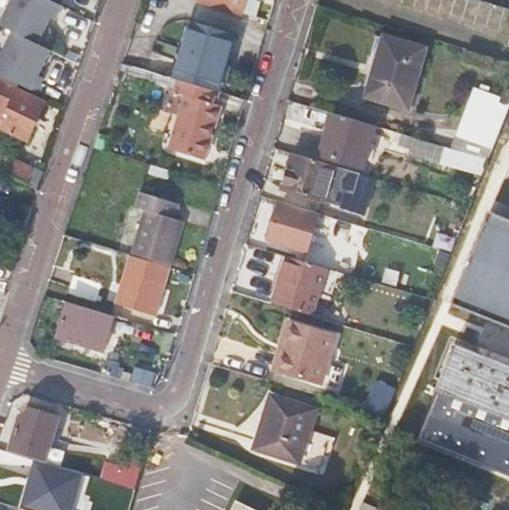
[(19,34),(38,44),(46,29),(50,31),(63,5),(52,0),(20,0),(6,27),(19,34)]
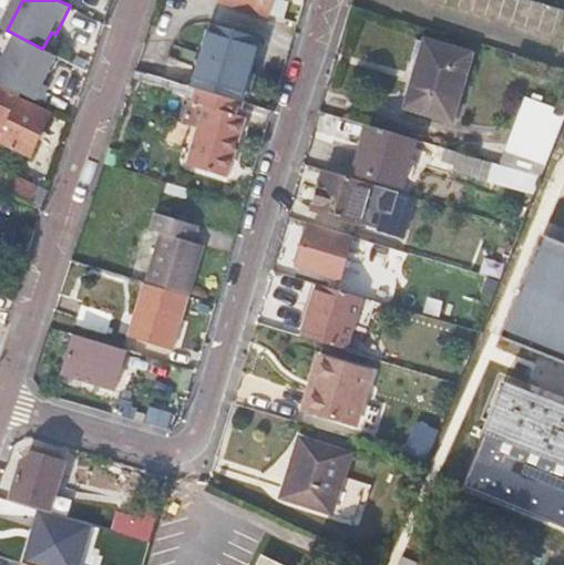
[(224,0),(266,12),(269,0),(224,0)]
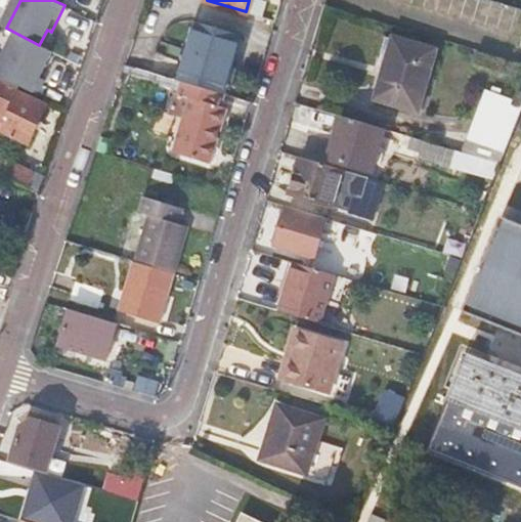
[(249,0),(246,11),(262,16),(266,0),(249,0)]
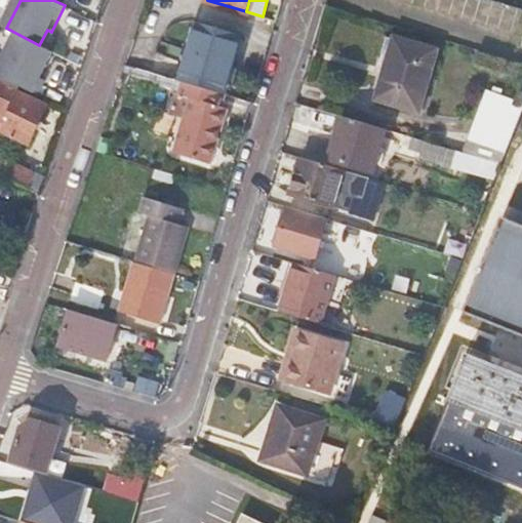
[(196,22),(178,81),(184,83),(223,94),(240,35),(196,22)]
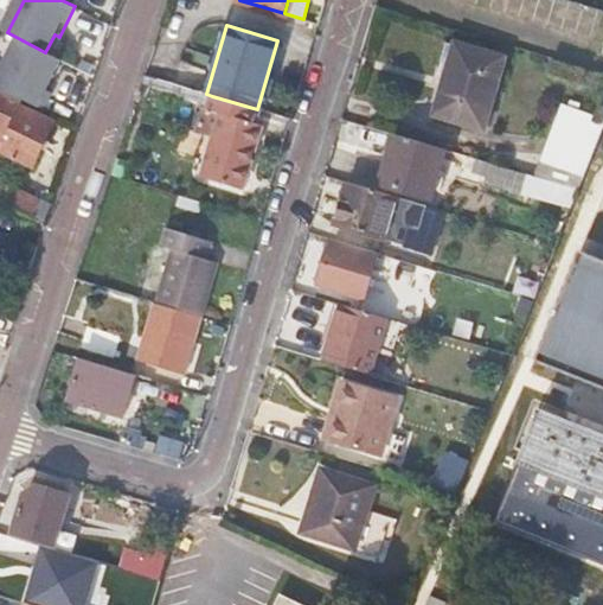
[(23,40),(0,86),(0,89),(24,101),(42,110),(58,80),(52,77),(62,59),(45,52),(23,40)]
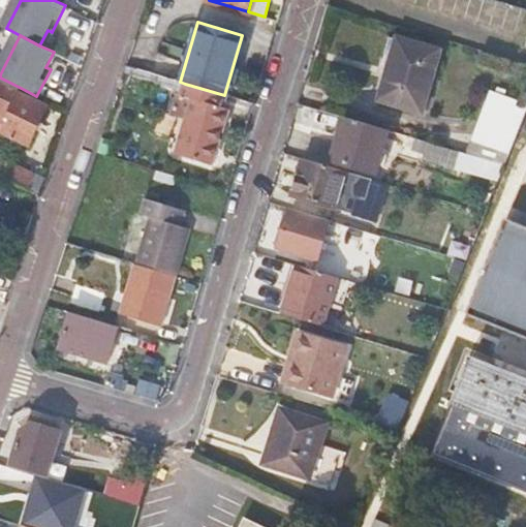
[(420,114),(439,51),(394,37),(375,100),(420,114)]
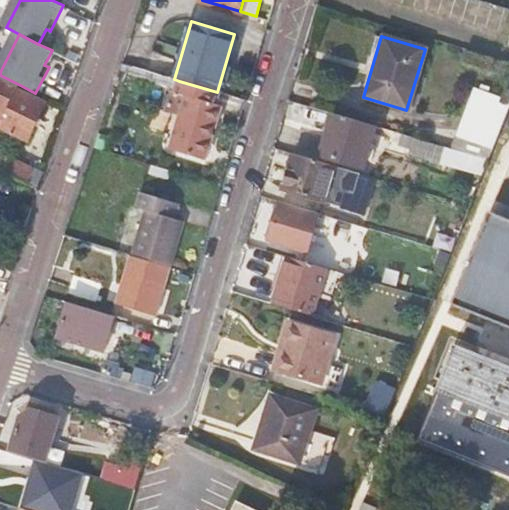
[(0,127),(29,142),(47,104),(17,90),(20,85),(0,75),(0,127)]
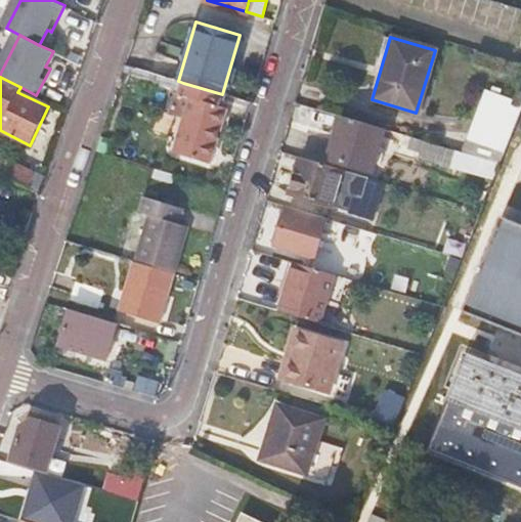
[(188,98),(181,120),(172,150),(208,162),(223,109),(218,107),(222,94),(183,83),(179,95),(188,98)]
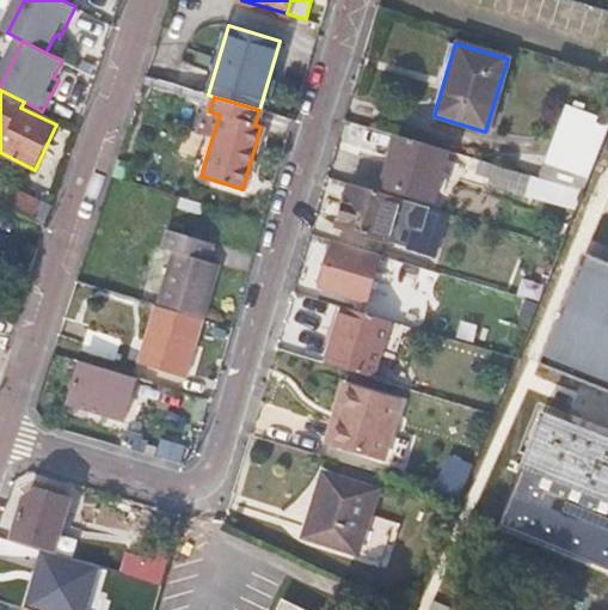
[(541,162),(585,177),(607,123),(563,107),(541,162)]
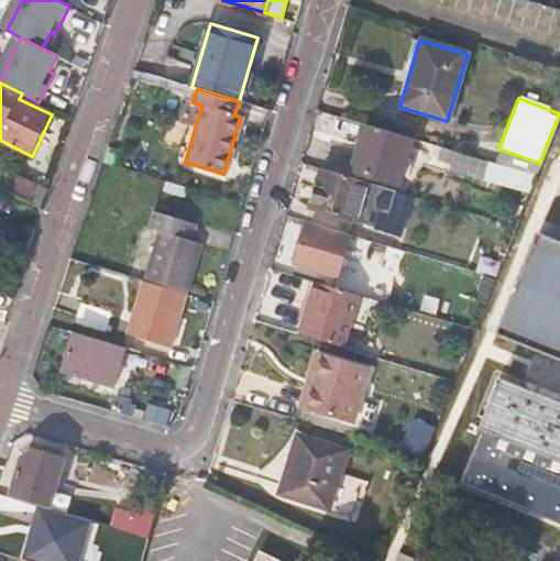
[(413,139),(365,124),(351,171),(397,185),(413,139)]
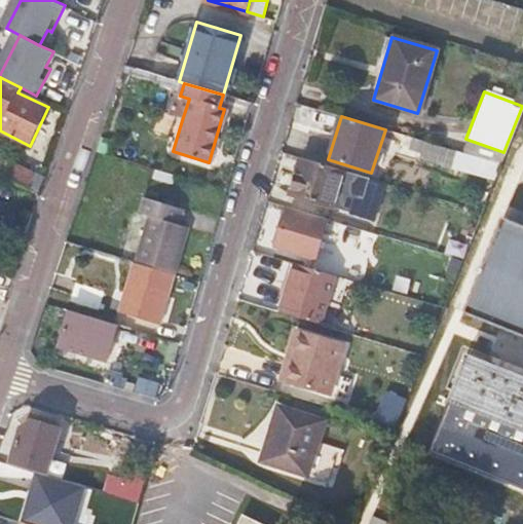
[(420,157),(451,166),(452,164),(456,151),(424,142),(420,157)]
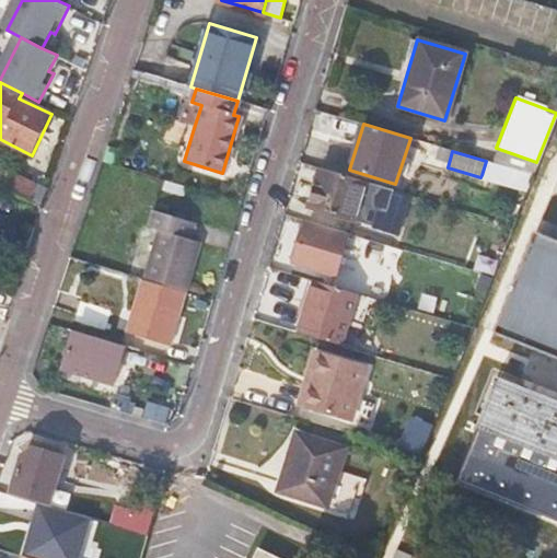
[(486,161),(482,175),(501,182),(506,166),(486,161)]
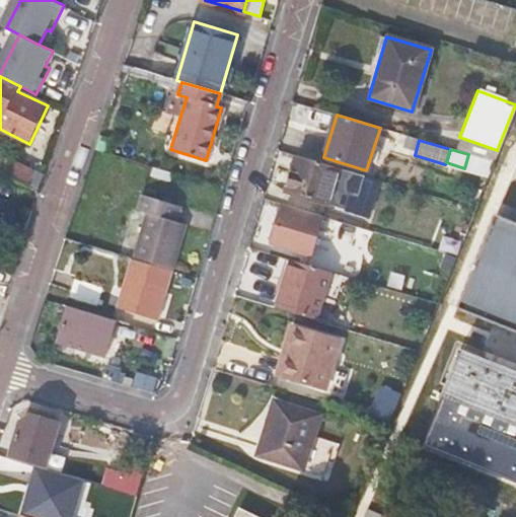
[(0,172),(38,192),(44,175),(0,152),(0,172)]
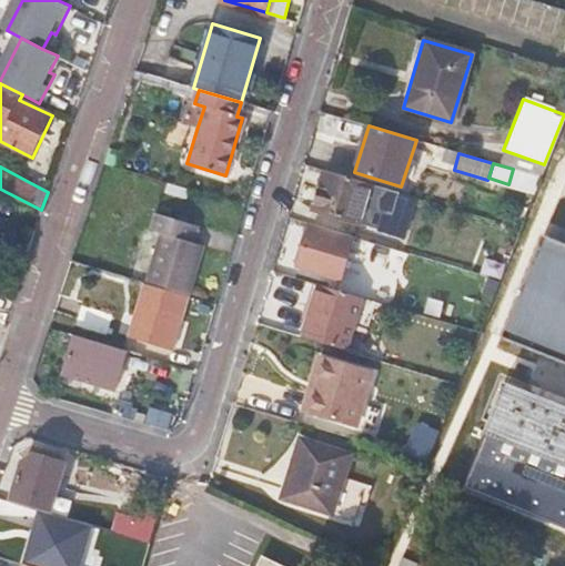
[(564,168),(500,334),(564,360),(564,168)]
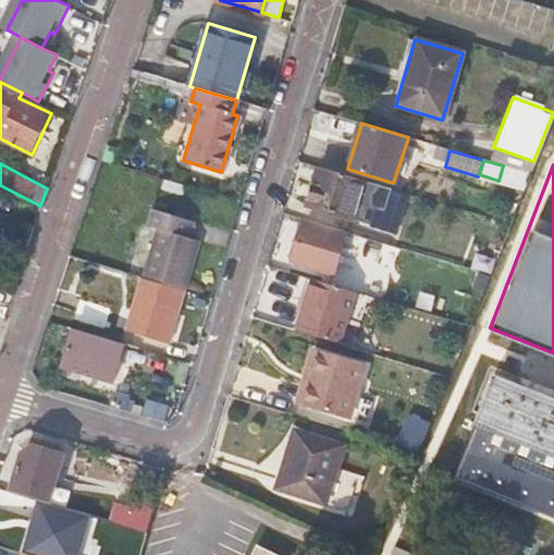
[(389,188),(317,168),(306,208),(367,226),(370,212),(381,214),(389,188)]
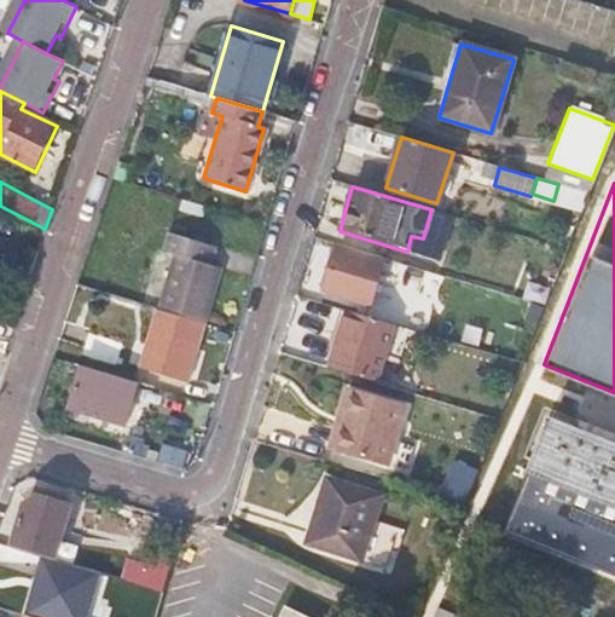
[(212,247),(167,234),(161,252),(172,255),(156,310),(202,324),(218,271),(207,266),(212,247)]
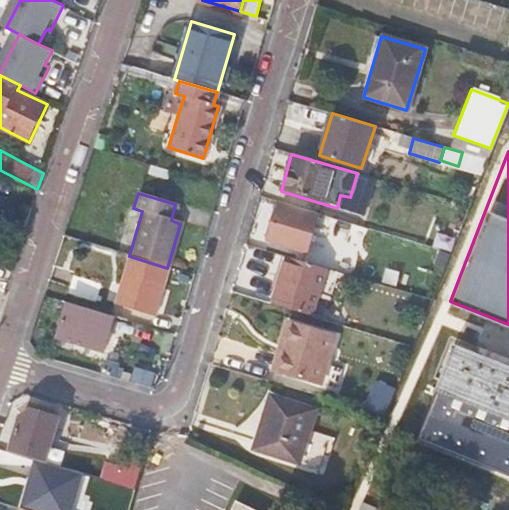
[(252,233),(265,236),(273,202),(260,199),(252,233)]
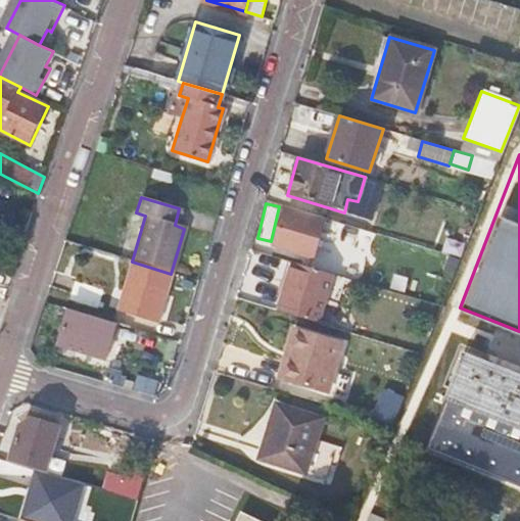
[(325,222),(285,209),(273,246),(314,258),(325,222)]
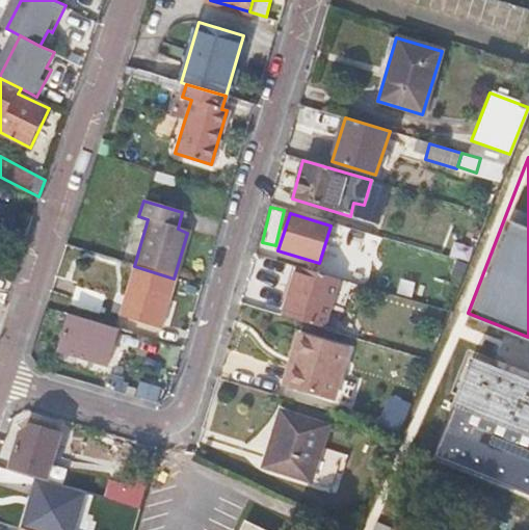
[(358,230),(337,223),(334,234),(354,240),(358,230)]
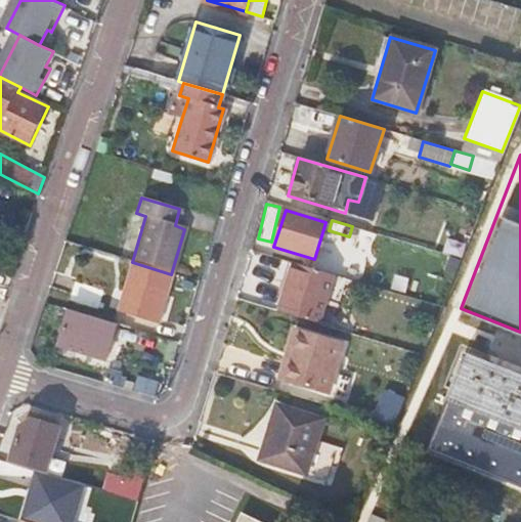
[(132,262),(130,262),(116,310),(157,321),(171,274),(132,262)]
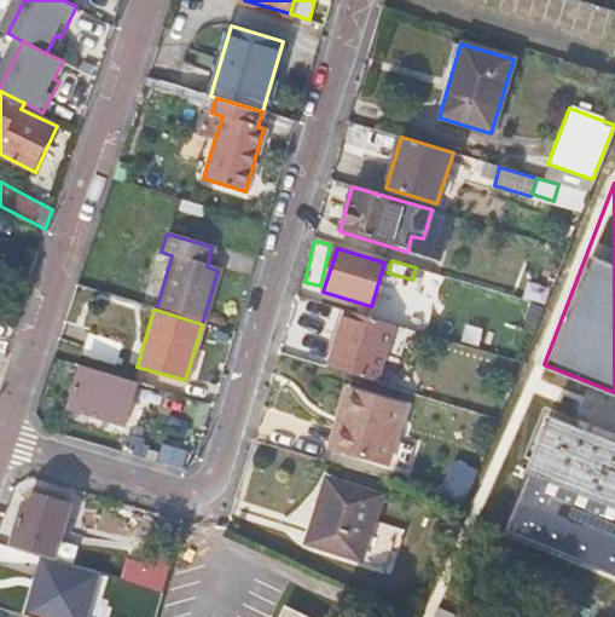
[(387,322),(346,310),(329,368),(369,381),(387,322)]
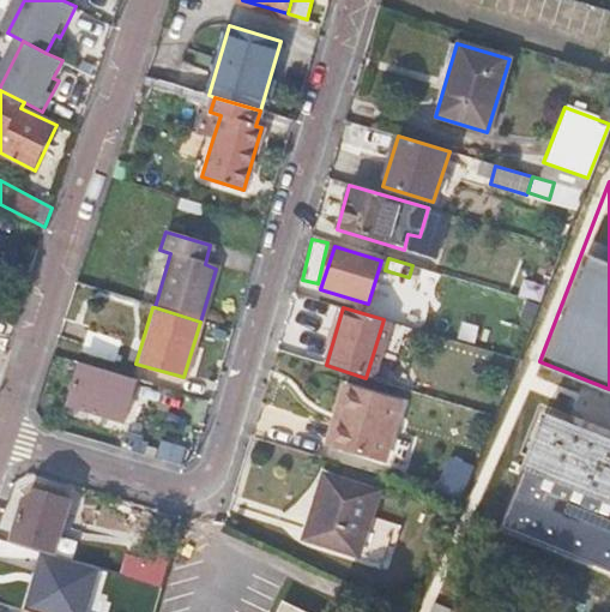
[(110,365),(118,343),(86,335),(79,355),(110,365)]
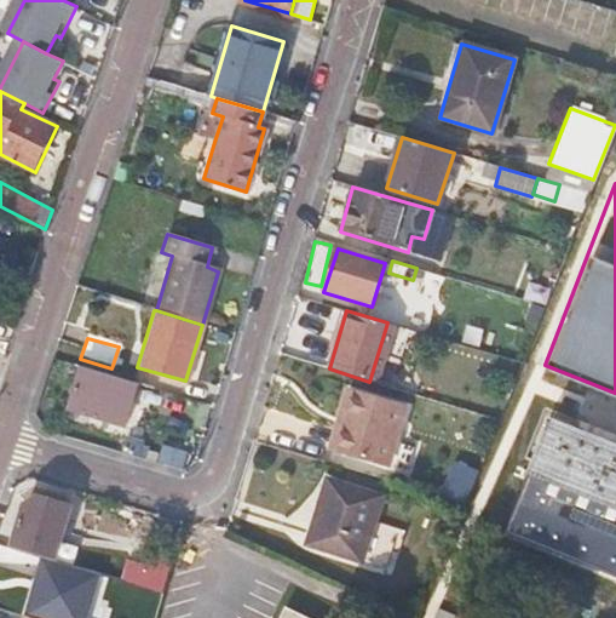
[(138,385),(84,368),(70,413),(124,431),(138,385)]
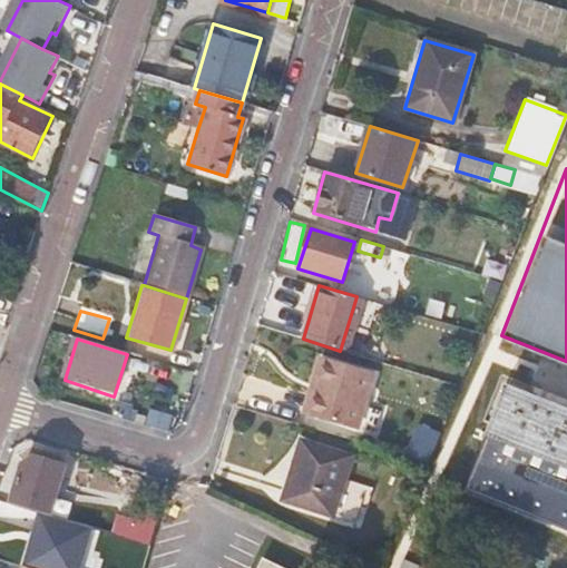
[(313,380),(304,411),(351,426),(368,372),(314,356),(308,379),(313,380)]
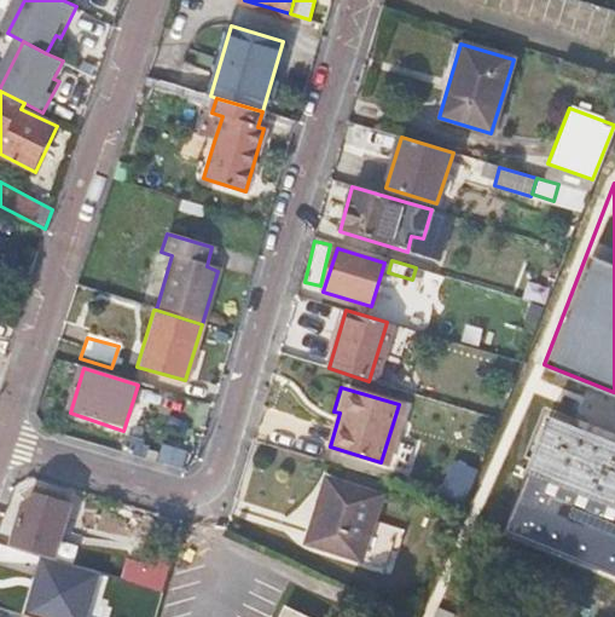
[(324,445),(330,447),(340,413),(334,411),(324,445)]
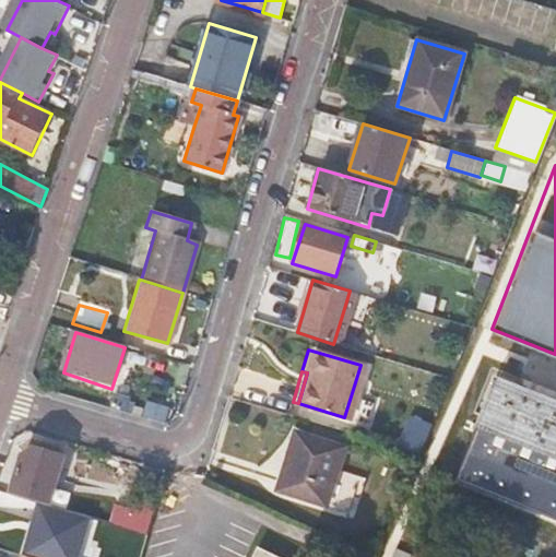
[(474,428),(555,461),(555,404),(493,379),(474,428)]
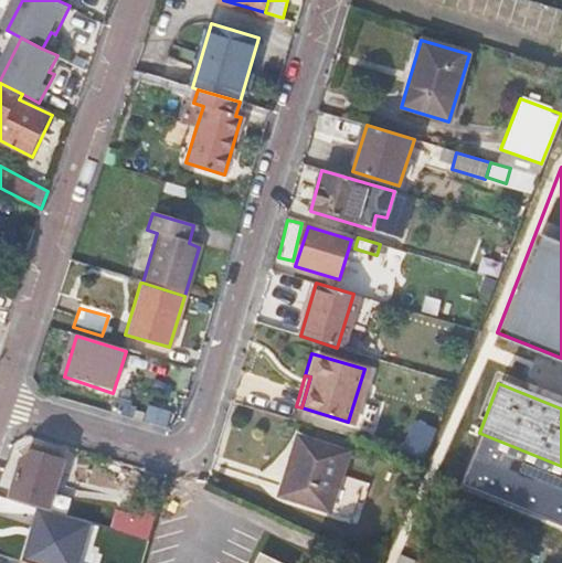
[(350,436),(315,425),(310,438),(347,449),(350,436)]
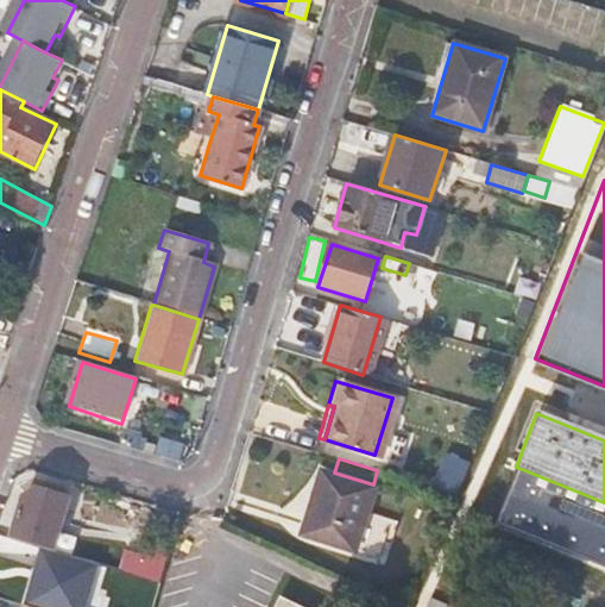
[(373,485),(334,473),(323,469),(307,531),(357,546),(373,485)]
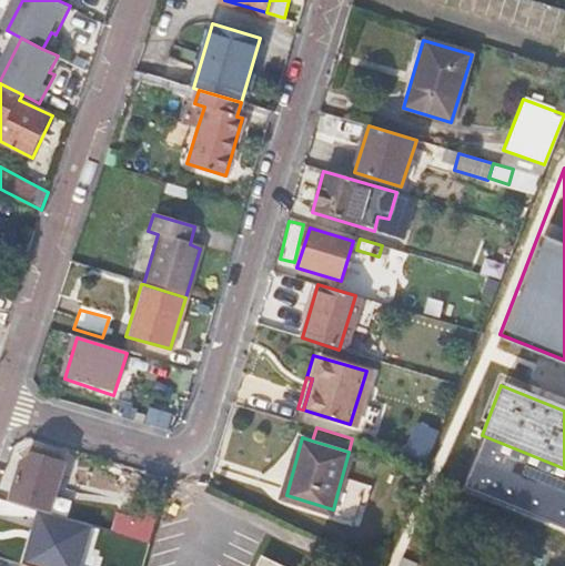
[(2,522),(42,534),(54,492),(63,463),(31,453),(22,460),(2,522)]
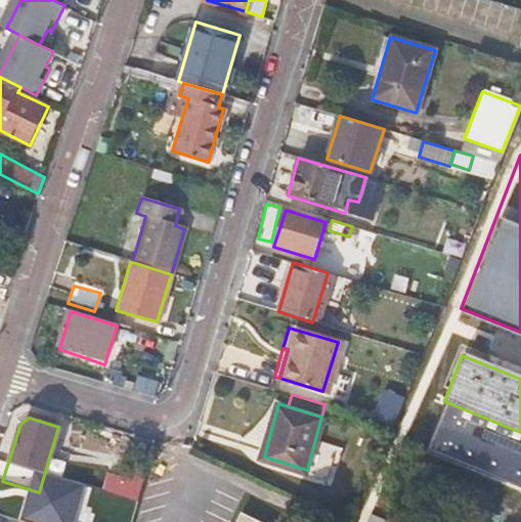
[(50,453),(39,492),(45,494),(56,455),(50,453)]
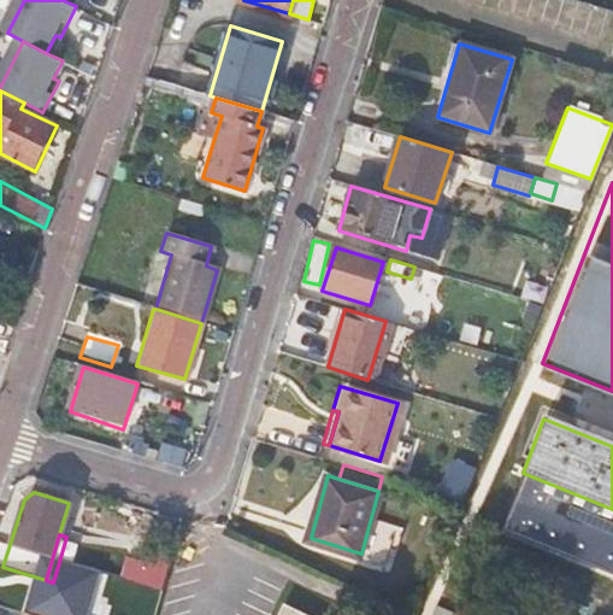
[(161,590),(171,558),(152,552),(142,584),(161,590)]
